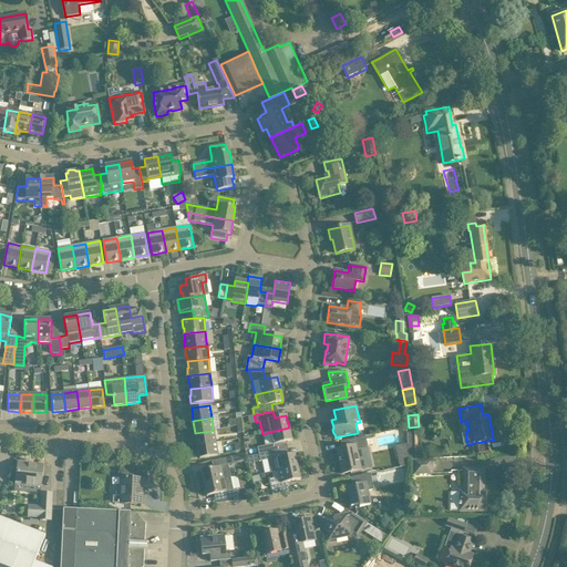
[(230,428),(236,426),(241,425),(241,419),(229,421),(230,428)]
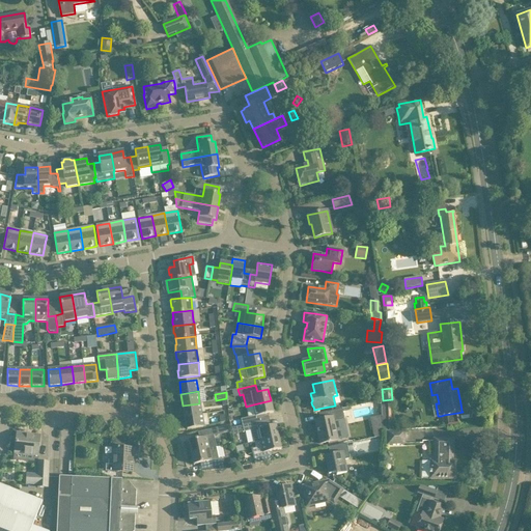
[(273,413),(271,400),(253,404),(255,416),(273,413)]
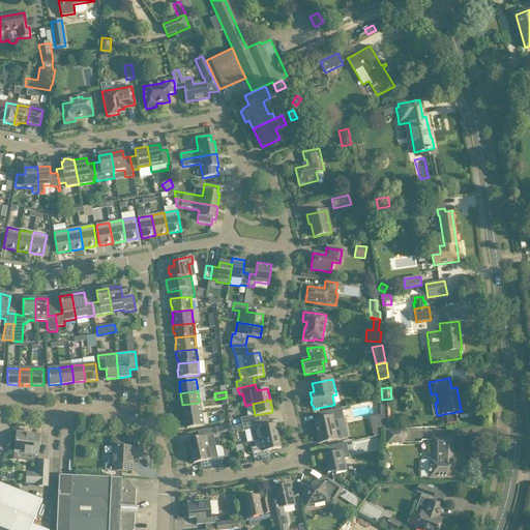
[(182,405),(184,416),(201,414),(199,403),(182,405)]
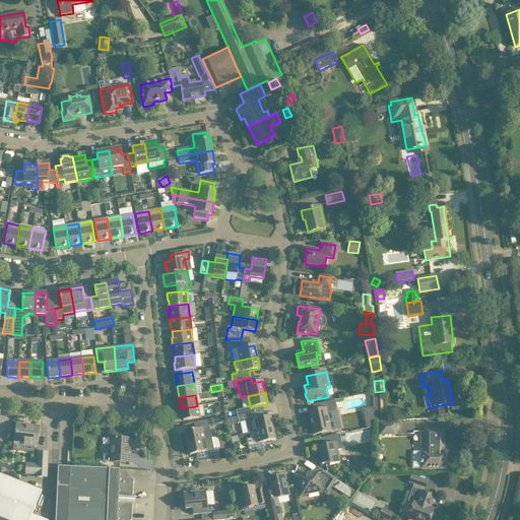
[(382,396),(373,397),(373,407),(374,418),(374,421),(384,421),(382,396)]
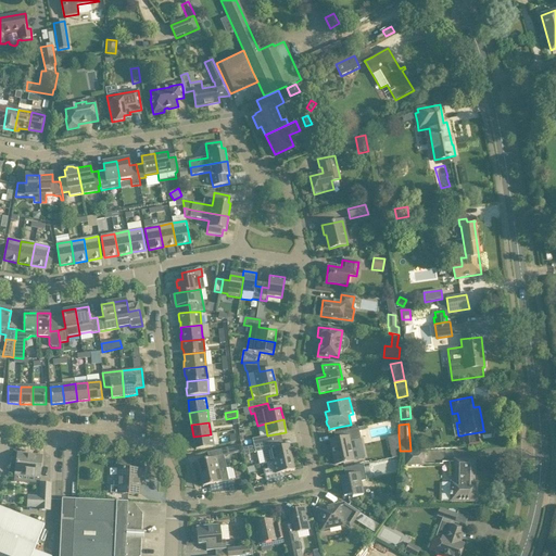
[(365,427),(358,428),(344,431),(333,433),(336,440),(330,441),(336,465),(345,463),(353,460),(349,441),(361,439),(358,431),(365,430),(365,427)]
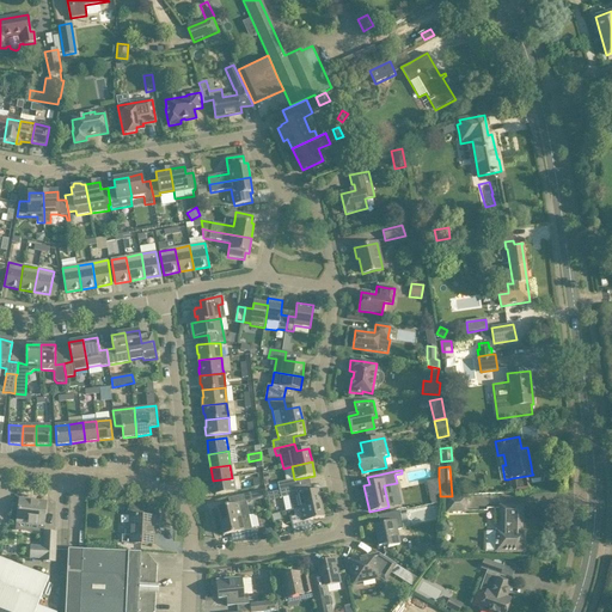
[(234,491),(232,478),(213,481),(215,495),(234,491)]
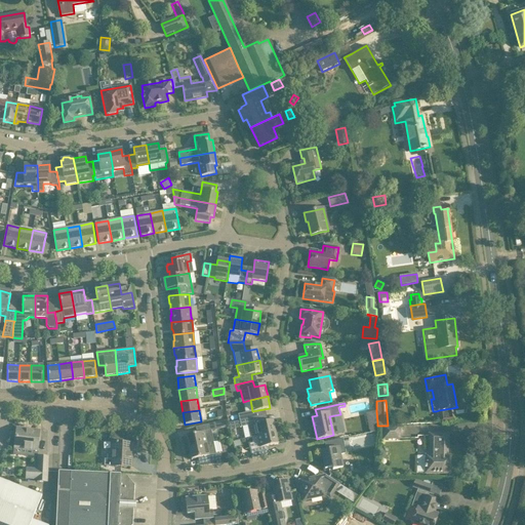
[(238,415),(239,420),(251,418),(249,412),(238,415)]
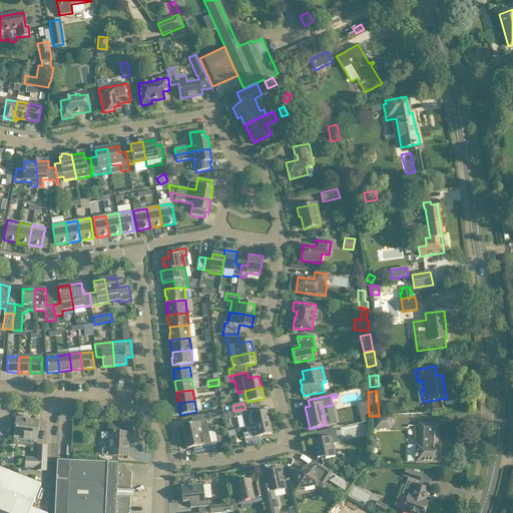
[(244,428),(251,427),(251,426),(269,422),(267,411),(246,415),(245,409),(233,411),(235,418),(241,416),(244,428)]
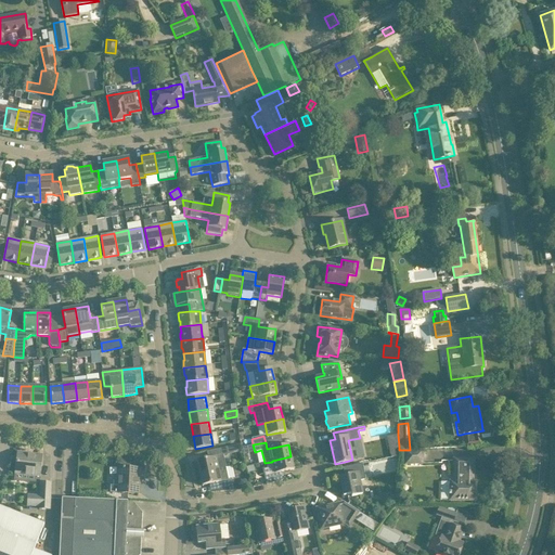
[(399,447),(389,449),(391,457),(400,455),(399,450),(399,447)]
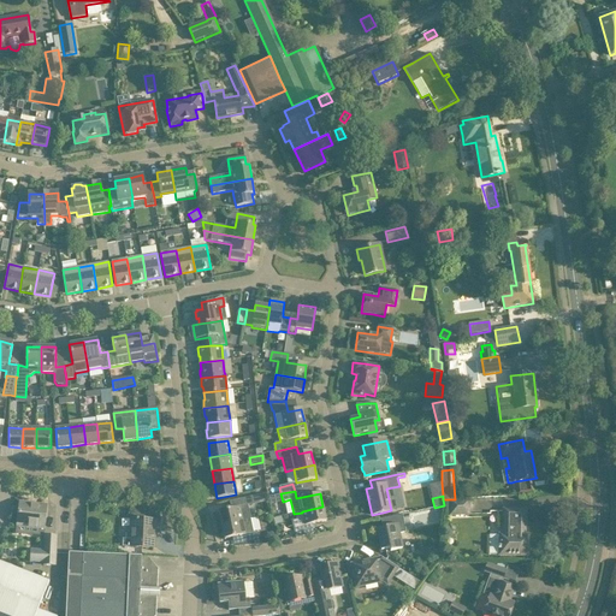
[(219,511),(223,525),(242,521),(250,519),(247,505),(253,504),(250,497),(241,499),(243,507),(219,511)]
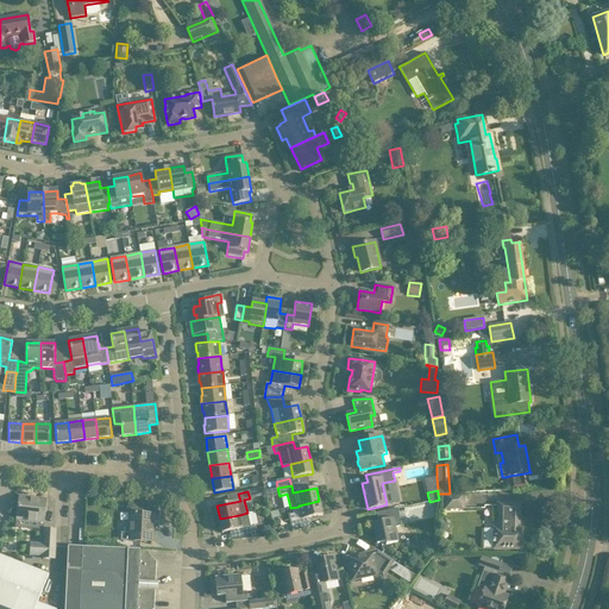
[(444,510),(465,509),(464,494),(444,495),(444,510)]
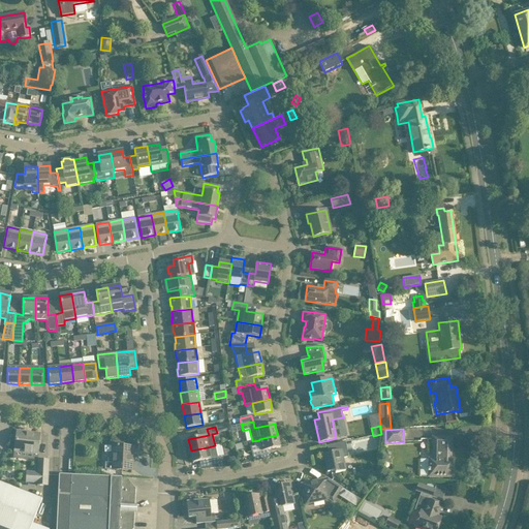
[(13,453),(38,456),(40,434),(33,433),(33,435),(26,434),(26,432),(17,431),(13,453)]
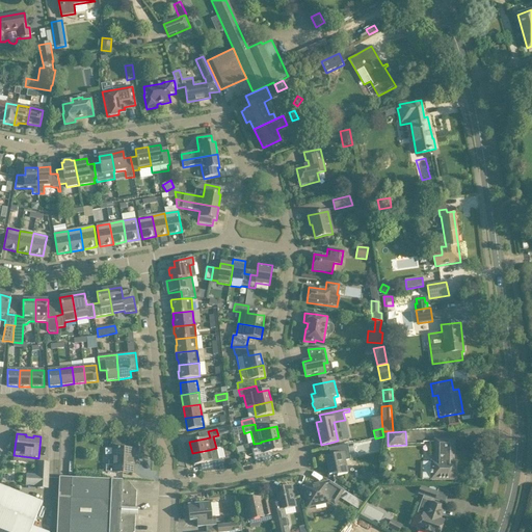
[(106,466),(106,472),(112,473),(123,473),(133,474),(133,473),(131,473),(132,459),(134,459),(134,449),(125,449),(125,437),(115,436),(114,448),(113,448),(113,449),(113,466),(106,466)]
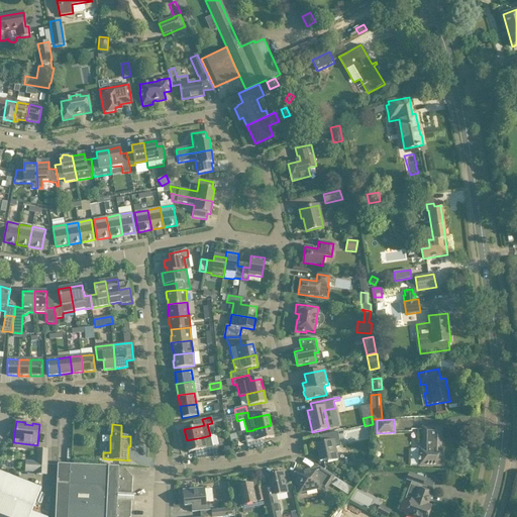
[(274,437),(271,425),(253,429),(253,430),(255,435),(244,437),(247,451),(264,448),(262,439),(274,437)]
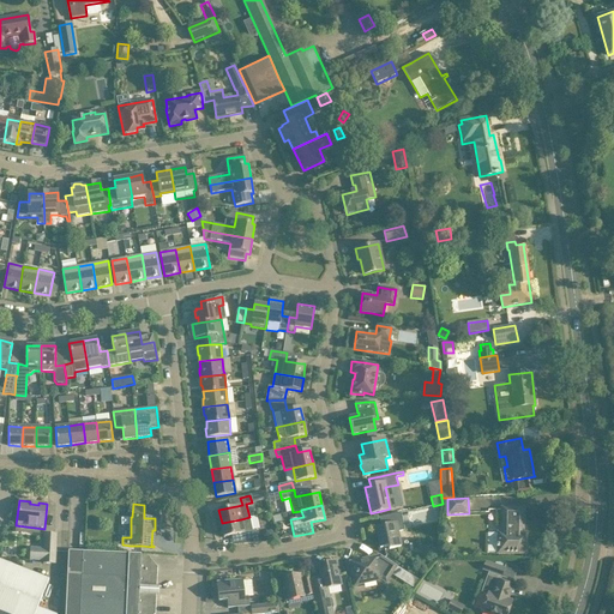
[(524,509),(512,509),(501,507),(501,533),(487,533),(487,553),(527,554),(527,534),(523,534),(524,509)]
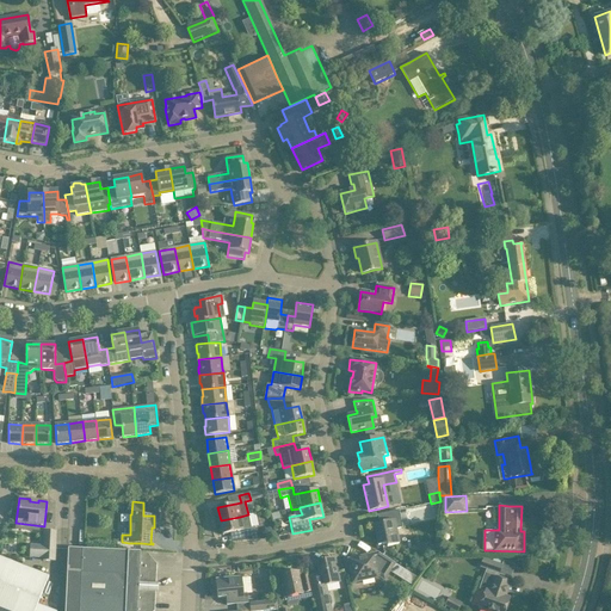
[(378,530),(380,530),(380,532),(376,534),(378,545),(387,544),(387,547),(399,544),(396,529),(402,528),(399,511),(378,514),(380,524),(375,524),(376,528),(376,529),(377,530),(378,530)]
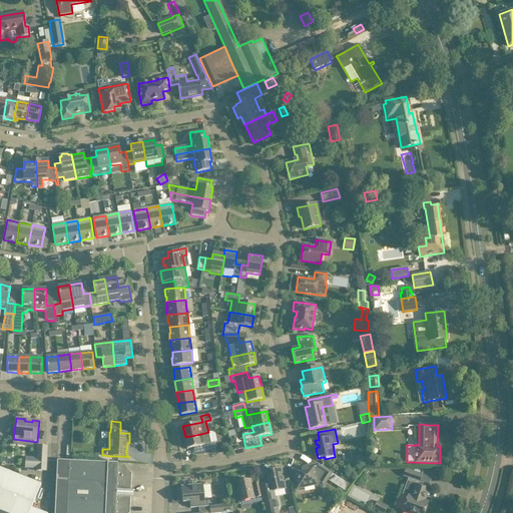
[(210,443),(208,432),(201,434),(185,437),(187,449),(206,445),(208,454),(216,454),(214,443),(210,443)]
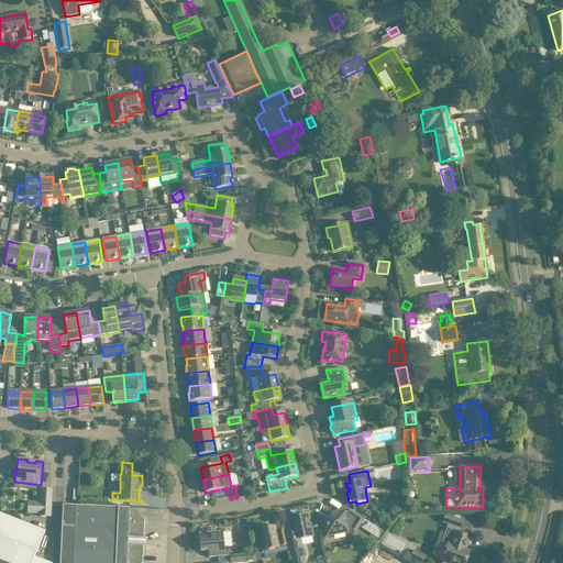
[(28,514),(40,515),(40,517),(51,517),(51,508),(51,505),(52,489),(42,489),(41,489),(41,503),(28,501),(28,508),(28,514)]
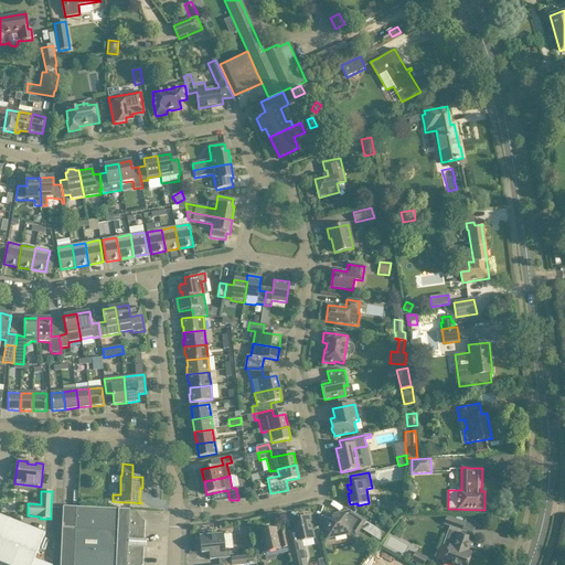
[(60,564),(140,564),(141,564),(142,533),(68,530),(70,508),(63,507),(60,564)]
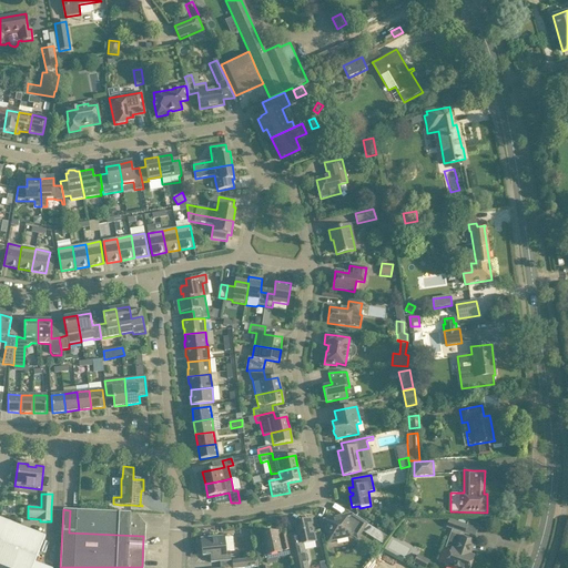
[(371,515),(366,523),(367,524),(388,537),(403,515),(394,509),(385,524),(371,515)]
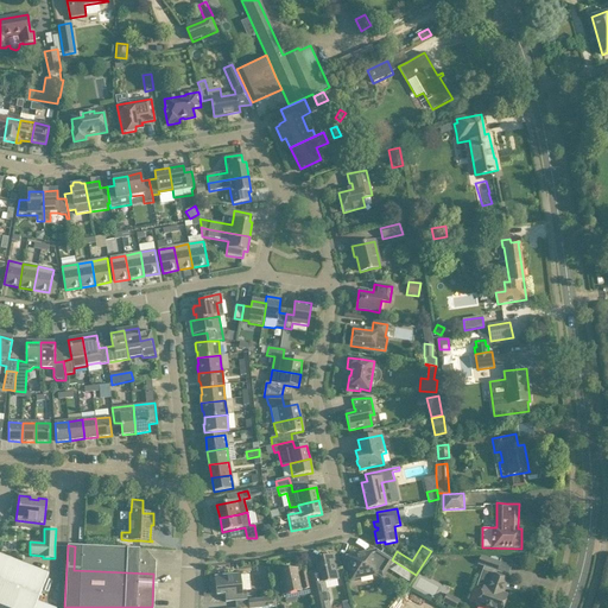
[(74,570),(153,574),(154,562),(145,552),(140,552),(140,549),(126,549),(122,549),(75,546),(74,570)]
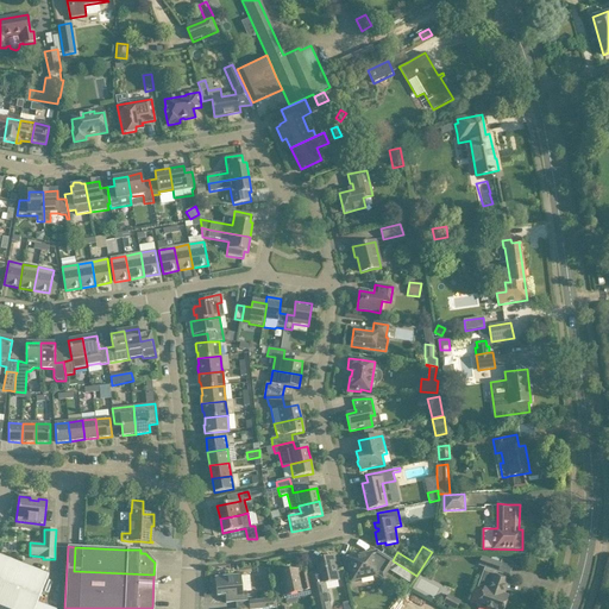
[(383,578),(394,562),(377,551),(372,558),(368,556),(363,557),(363,554),(347,558),(352,581),(378,575),(383,578)]
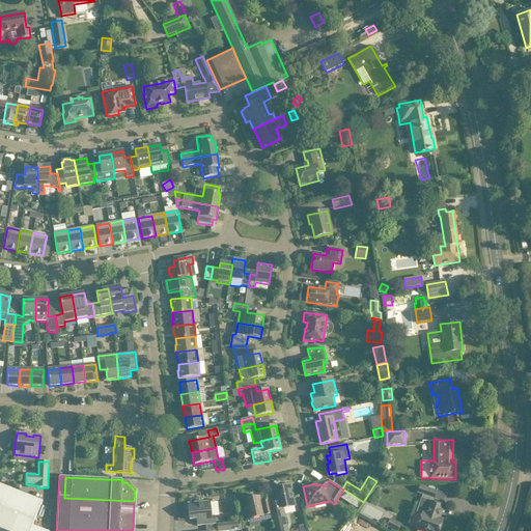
[(0,484),(0,530),(46,530),(33,526),(43,501),(0,484)]
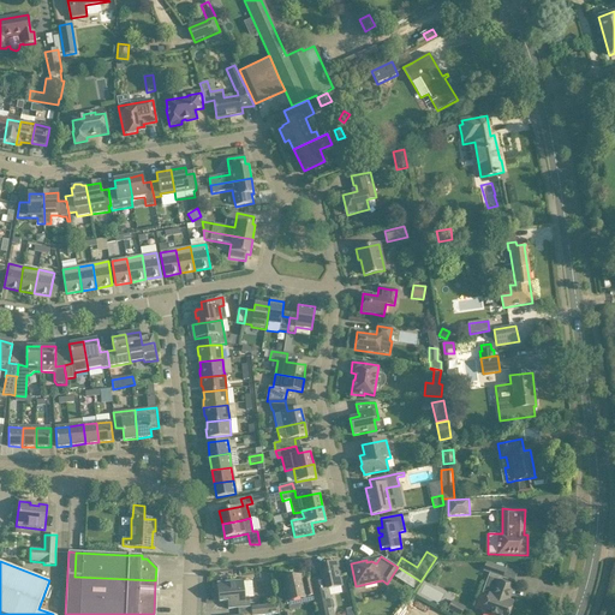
[(501,583),(502,579),(506,568),(487,561),(483,572),(489,573),(482,595),(488,597),(483,613),(490,614),(507,614),(512,603),(508,601),(513,586),(501,583)]
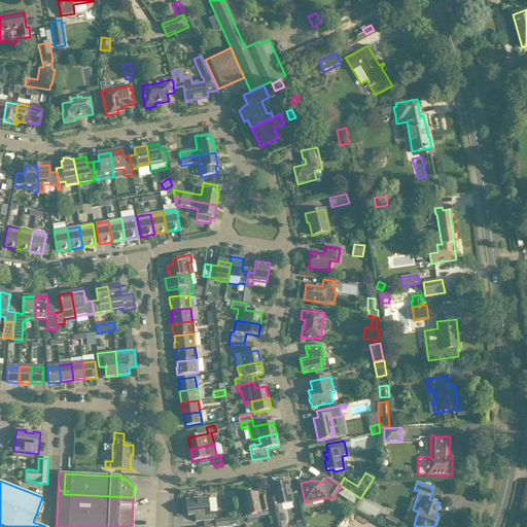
[(273,497),(267,499),(270,511),(271,518),(273,526),(285,526),(285,525),(285,522),(286,521),(286,519),(285,516),(284,515),(283,514),(283,511),(282,504),(292,502),(288,482),(274,485),(275,493),(273,494),(273,495),(273,497)]
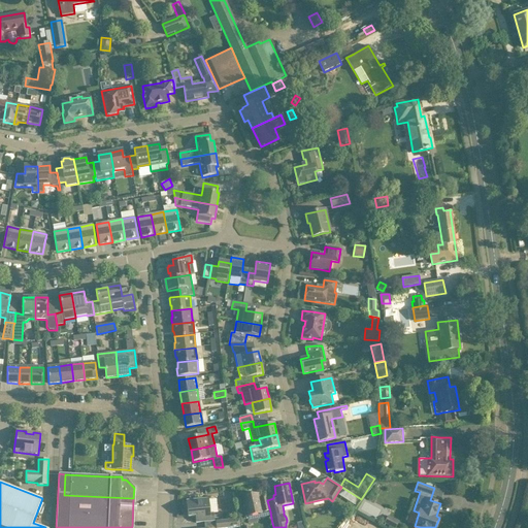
[(259,494),(242,498),(245,517),(263,513),(270,512),(267,500),(267,498),(260,499),(259,494)]
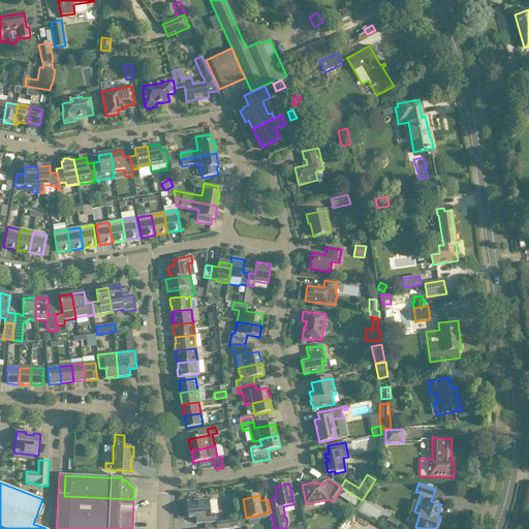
[(209,499),(187,501),(188,519),(195,518),(196,524),(215,523),(214,514),(211,515),(209,499)]
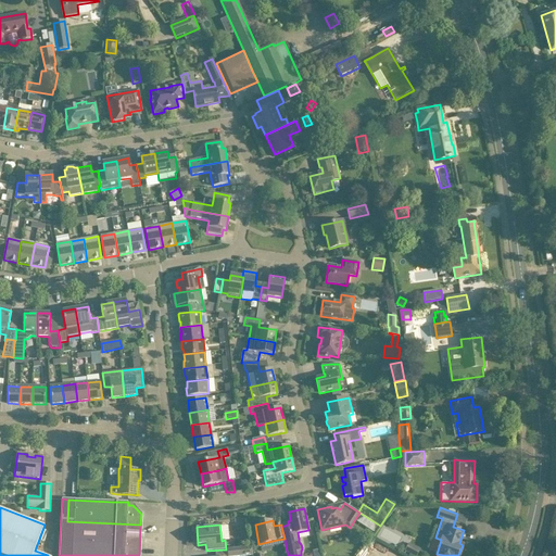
[(403,550),(415,555),(419,548),(407,542),(403,550)]
